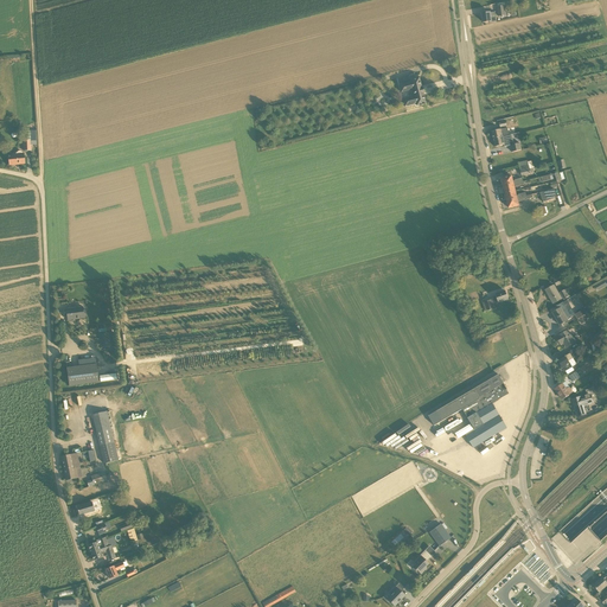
[(496,12),(491,13),(483,14),(484,23),(490,21),(490,24),(497,23),(496,12)]
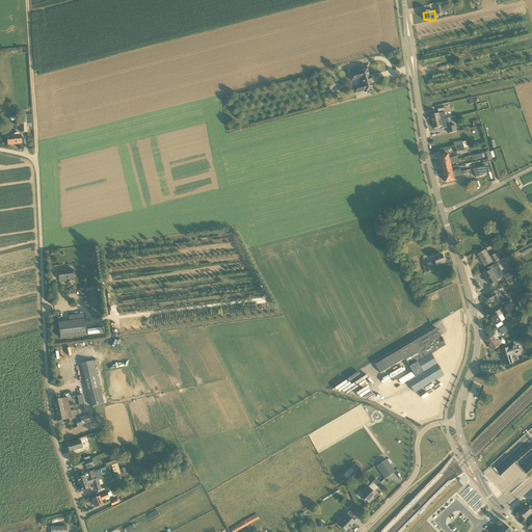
[(363,84),(353,87),(355,94),(365,90),(366,92),(373,90),(371,82),(372,82),(370,77),(369,77),(367,69),(360,71),(360,73),(350,75),(351,81),(362,79),(363,84)]
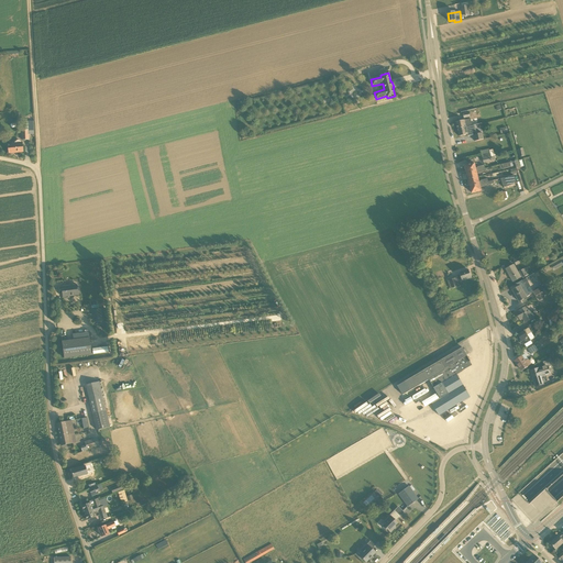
[(456,122),(457,129),(466,127),(473,125),(471,119),(456,122)]
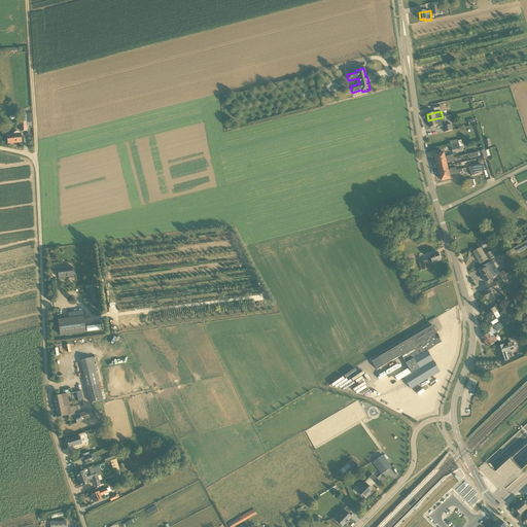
[(27,131),(27,126),(32,126),(32,119),(31,113),(22,113),(23,121),(21,121),(21,131),(27,131)]
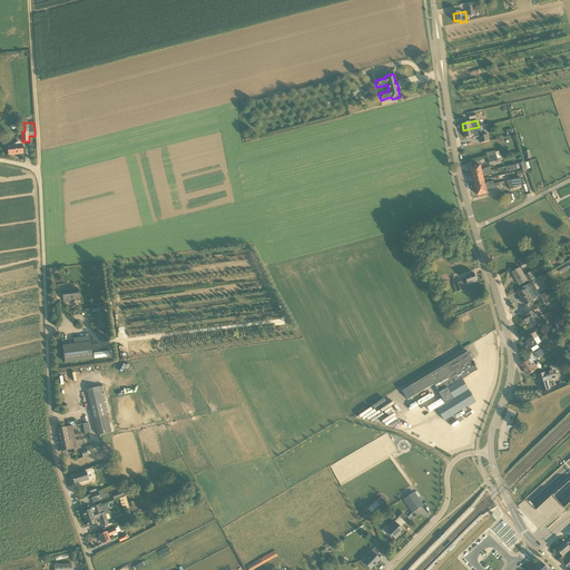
[(472,128),(463,130),(465,138),(474,137),(474,138),(478,137),(477,129),(472,130),(472,128)]
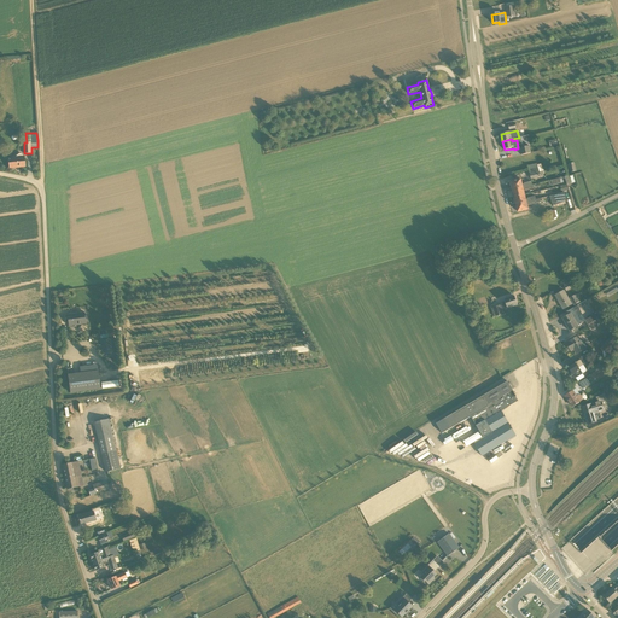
[(24,157),(9,158),(10,169),(25,167),(24,157)]
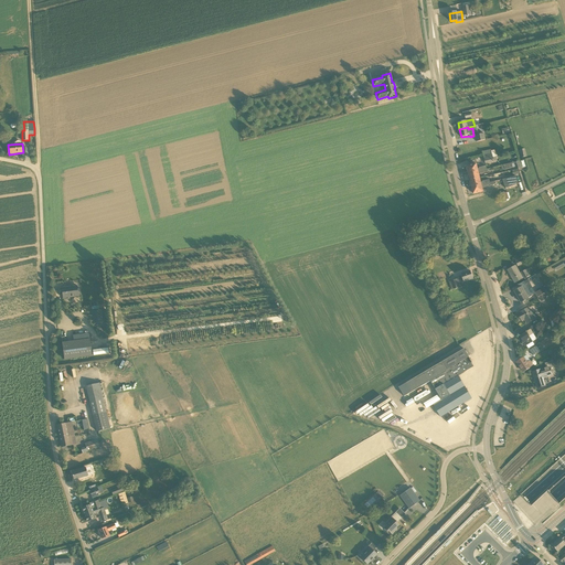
[(483,156),(486,163),(497,160),(497,157),(492,157),(492,153),(483,156)]
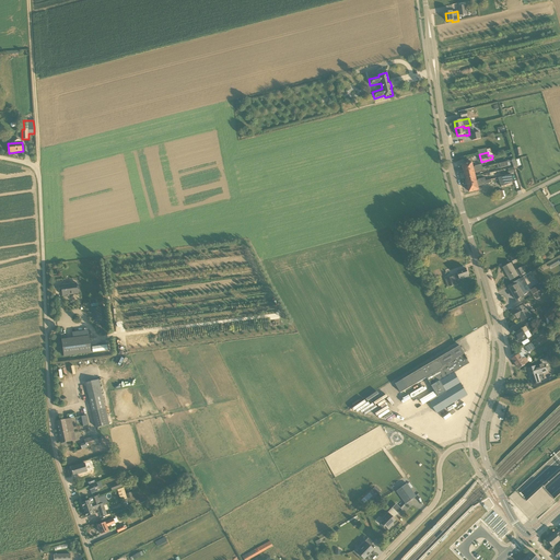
[(465,172),(482,167),(481,164),(476,166),(475,167),(474,167),(473,163),(463,165),(465,172)]
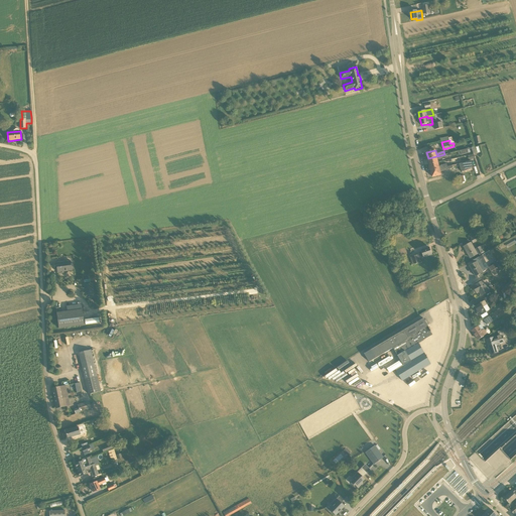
[(429,164),(438,162),(437,158),(438,158),(439,158),(445,157),(444,154),(428,158),(429,164)]
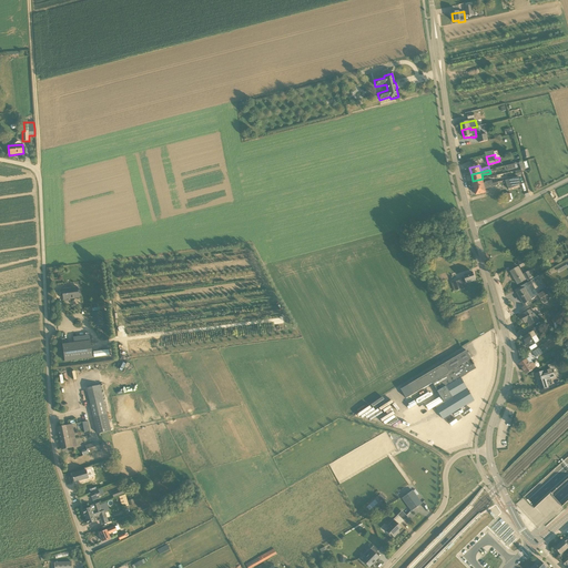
[(505,181),(509,190),(521,184),(519,178),(505,181)]
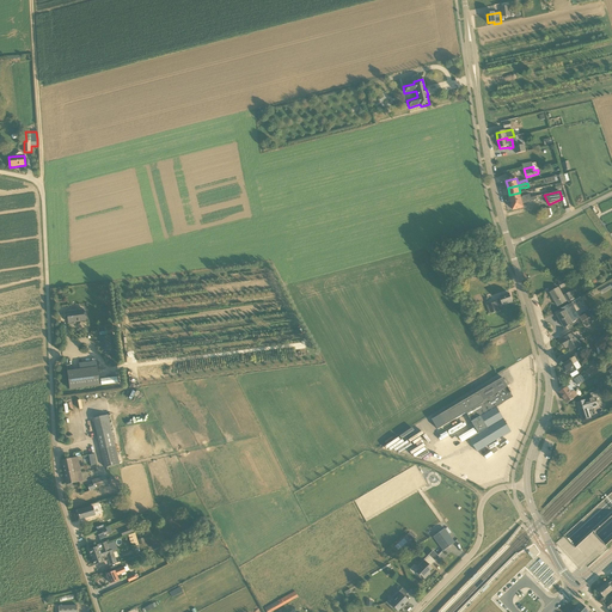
[(531,197),(530,195),(524,196),(522,197),(521,197),(520,193),(509,195),(512,202),(531,197)]
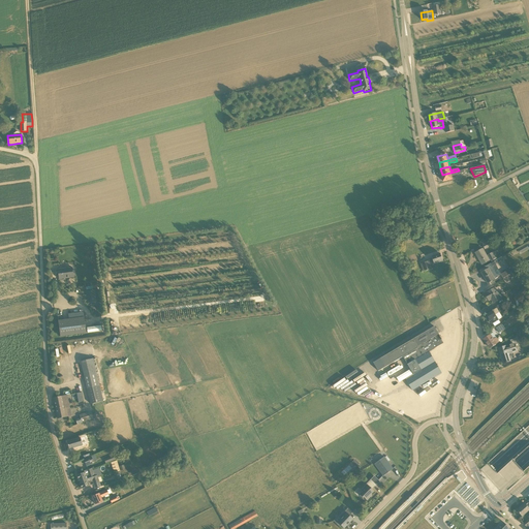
[(459,170),(442,175),(443,182),(453,180),(452,176),(464,173),(464,169),(459,170)]
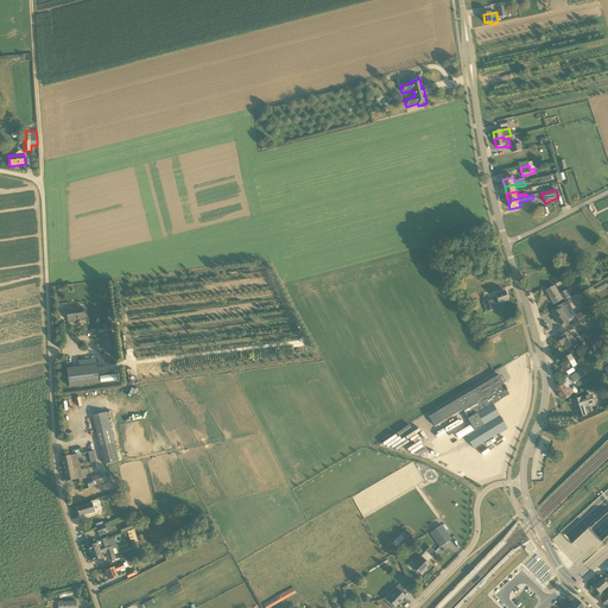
[(549,215),(546,209),(544,210),(543,208),(543,207),(538,208),(539,214),(540,214),(542,216),(549,215)]
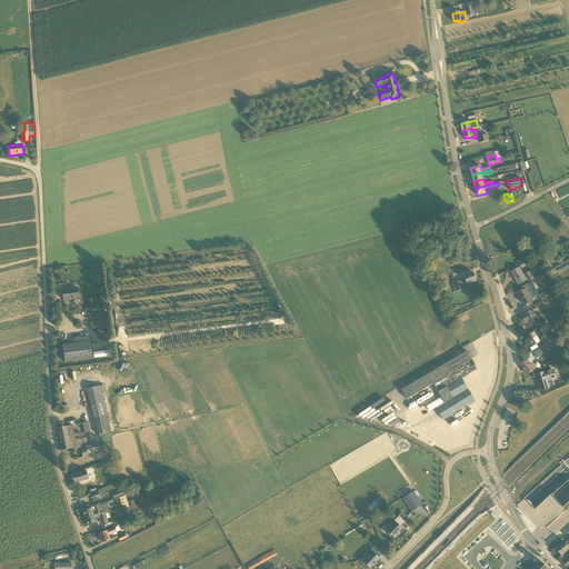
[(561,273),(568,268),(568,267),(566,262),(558,268),(561,273)]
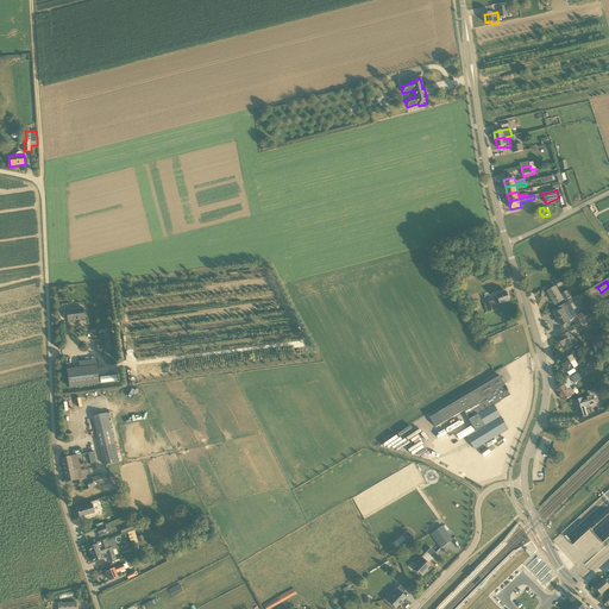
[(572,299),(567,292),(560,295),(556,287),(547,292),(556,305),(564,300),(565,302),(572,299)]
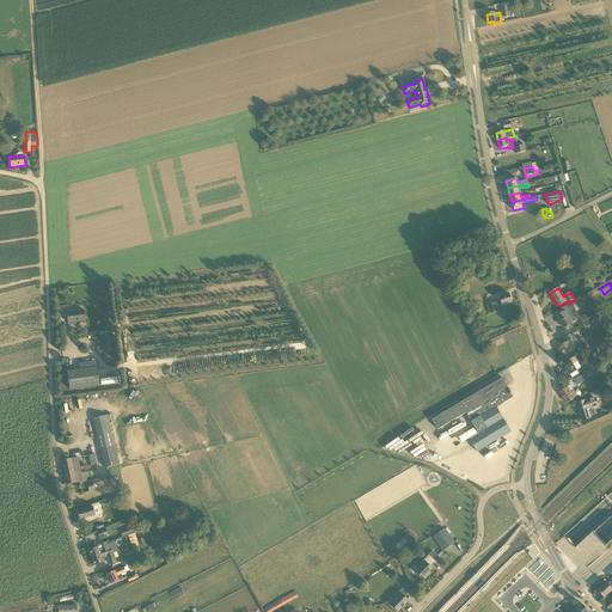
[(489,314),(497,312),(505,310),(503,305),(513,303),(509,294),(500,297),(501,300),(494,303),(487,305),(489,314)]
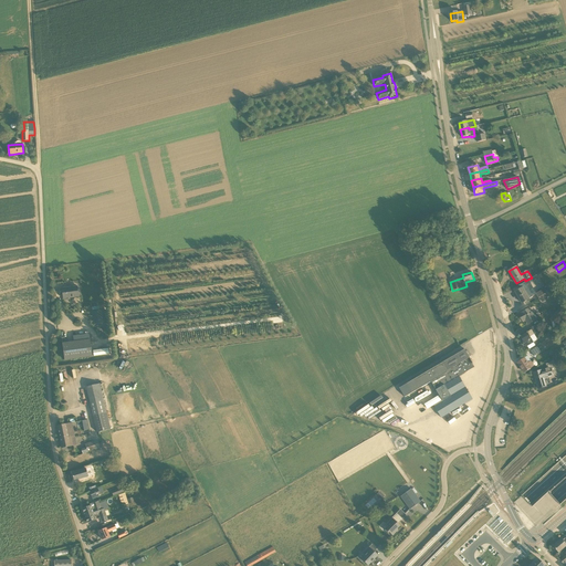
[(520,285),(521,289),(515,292),(522,303),(530,299),(533,296),(528,290),(530,289),(525,282),(520,285)]
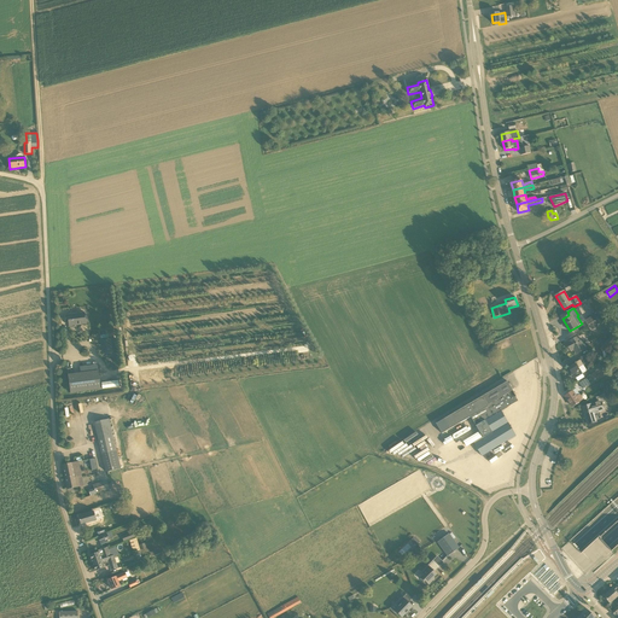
[(69,326),(79,325),(86,324),(85,313),(68,315),(69,326)]
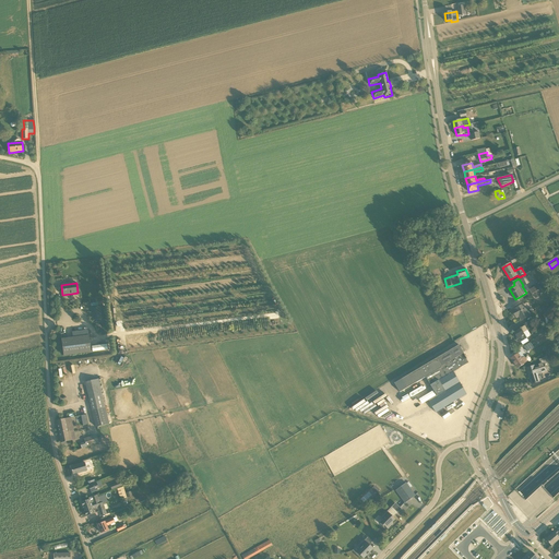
[(532,295),(542,288),(539,284),(530,290),(532,295)]
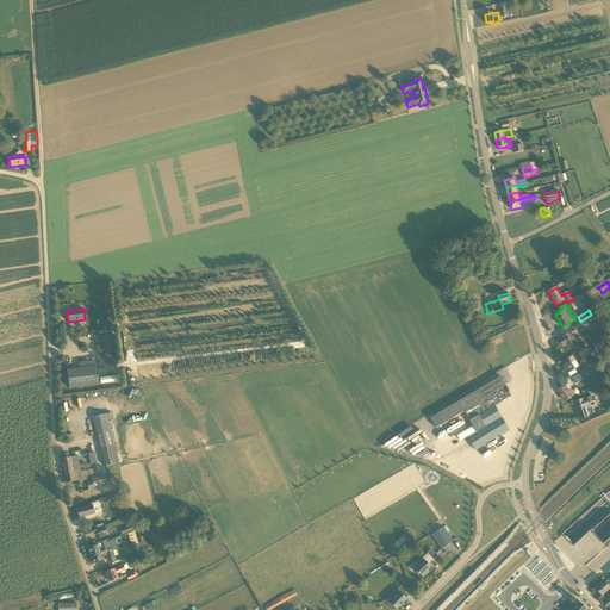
[(559,338),(564,347),(567,346),(570,349),(578,344),(571,332),(559,338)]
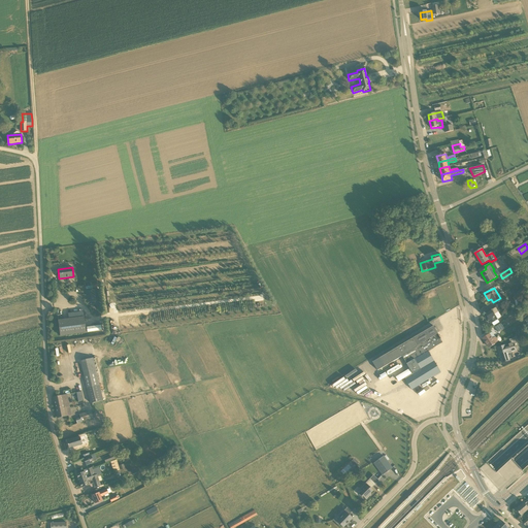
[(88,302),(96,301),(95,289),(86,290),(88,302)]
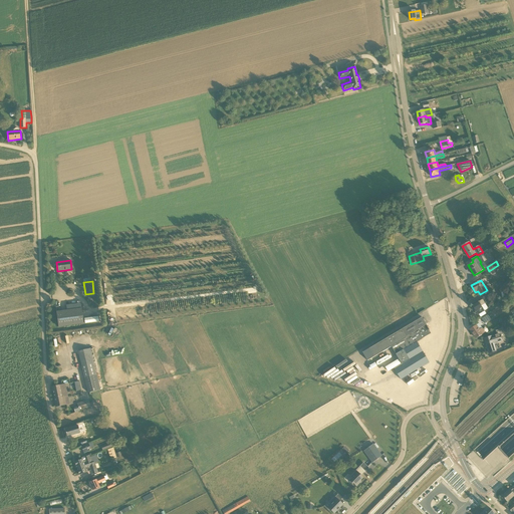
[(488,289),(490,292),(504,283),(503,281),(500,281),(488,289)]
